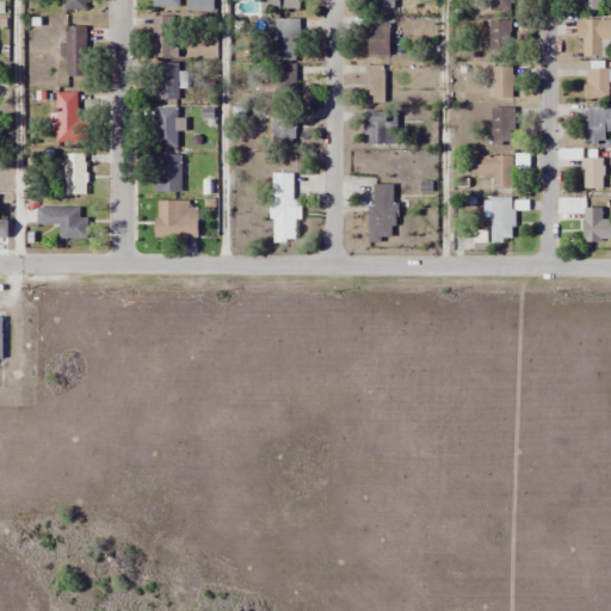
[(85,0),(62,0),(63,11),(86,11),(85,0)]
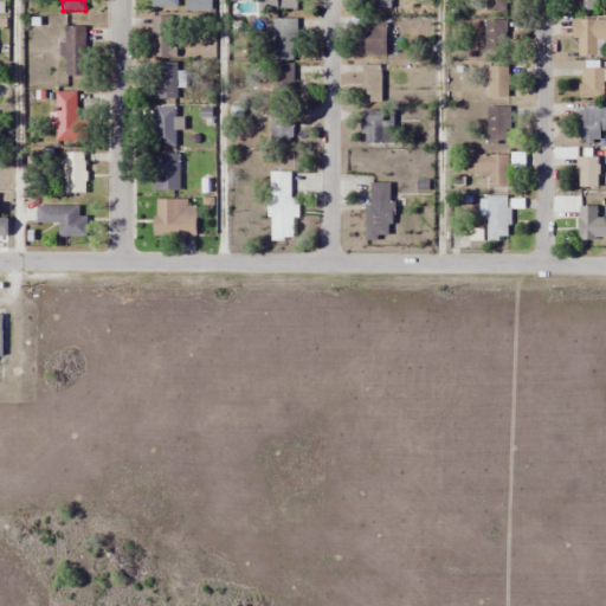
[(297,10),(296,0),(271,0),(271,10),(297,10)]
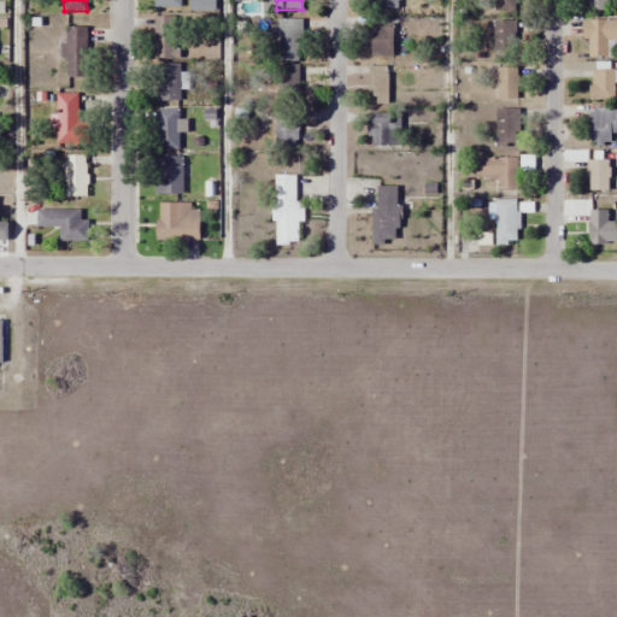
[(372,0),(372,10),(400,10),(400,0),(372,0)]
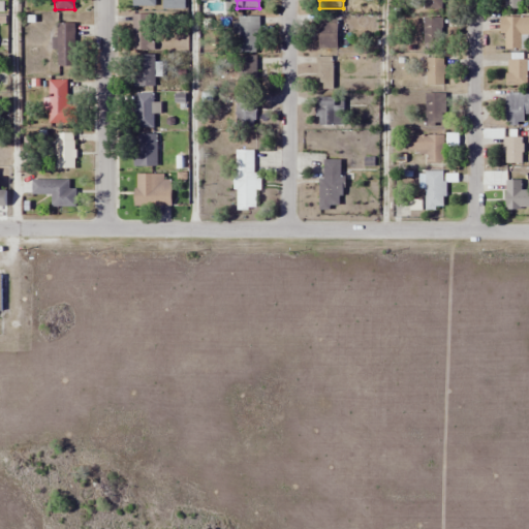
[(443,9),(442,0),(424,0),(424,9),(443,9)]
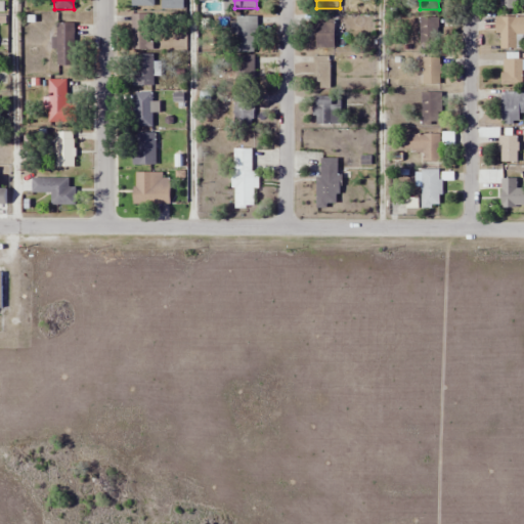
[(497,0),(498,9),(516,9),(516,0),(497,0)]
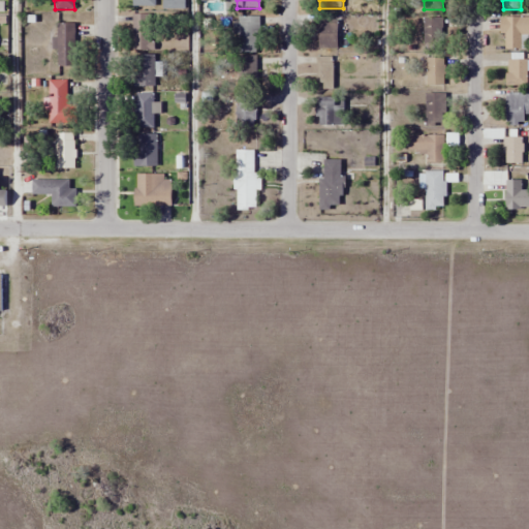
[(132,51),(152,51),(152,13),(132,13),(132,51)]
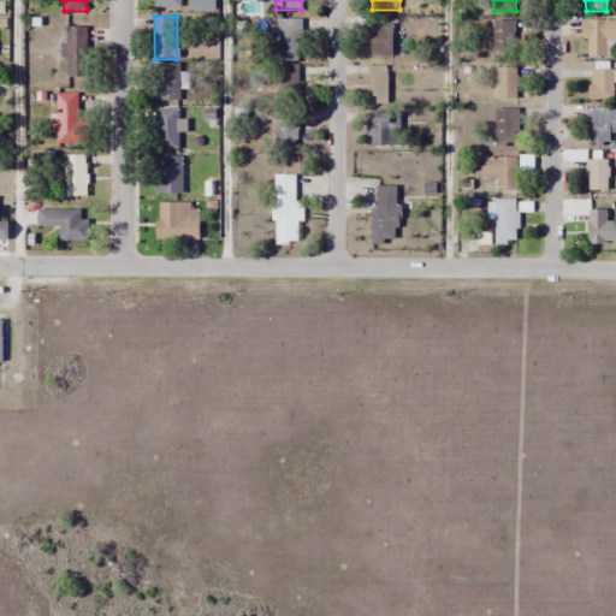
[(615,18),(582,19),(582,59),(606,59),(606,40),(615,40),(615,18)]
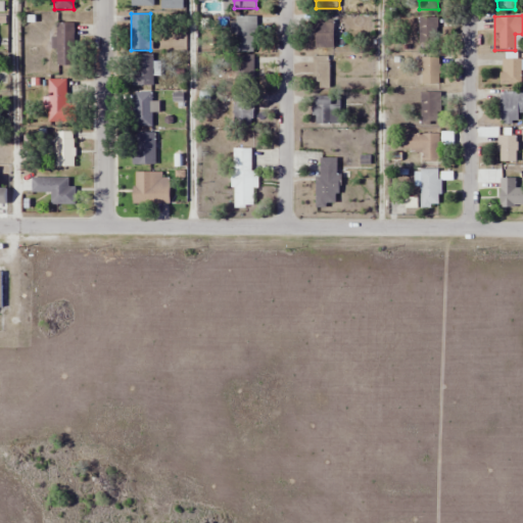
[(231,52),(254,52),(254,16),(231,16),(231,52)]
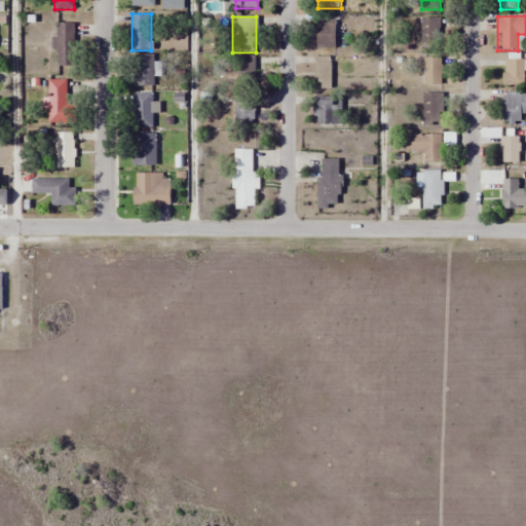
[(421,17),(421,49),(440,49),(440,17),(421,17)]
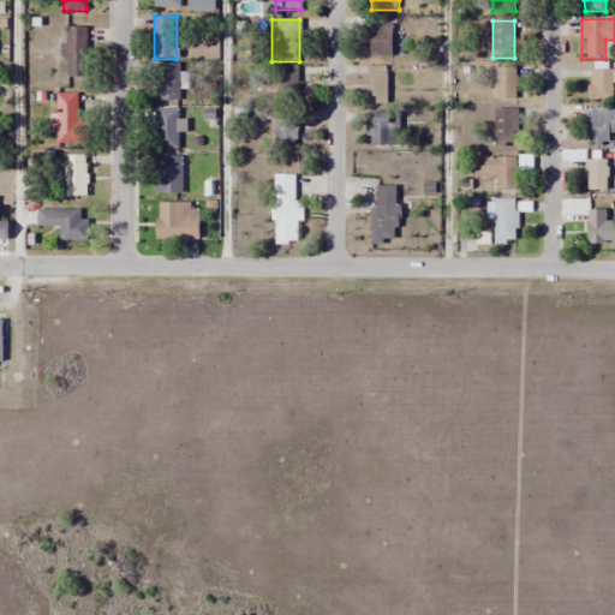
[(393,57),(393,23),(368,23),(368,57),(393,57)]
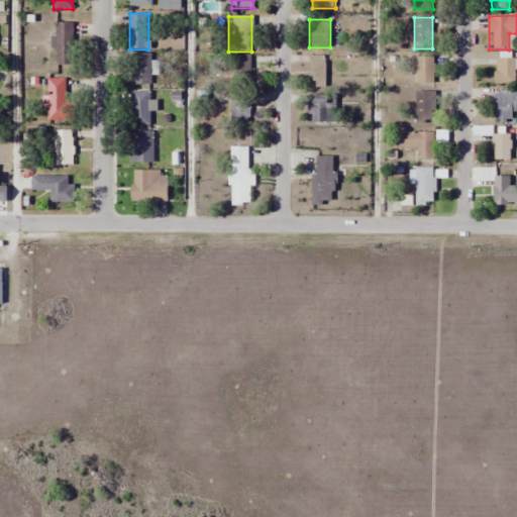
[(73,22),(56,23),(56,38),(38,38),(38,46),(54,46),(54,66),(74,66),(73,22)]
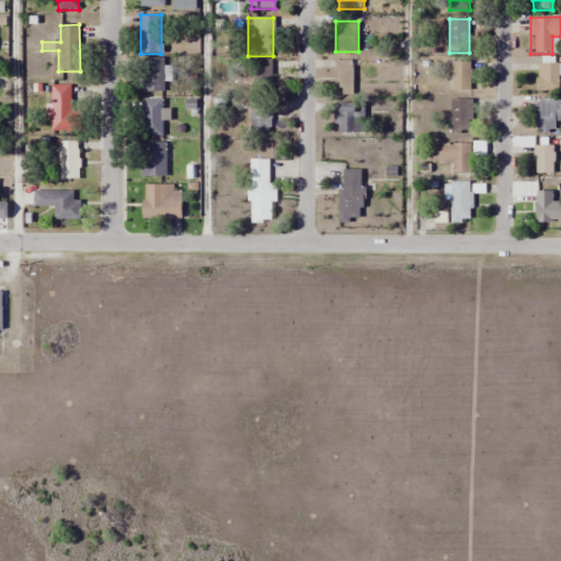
[(140,58),(140,92),(164,92),(164,58),(140,58)]
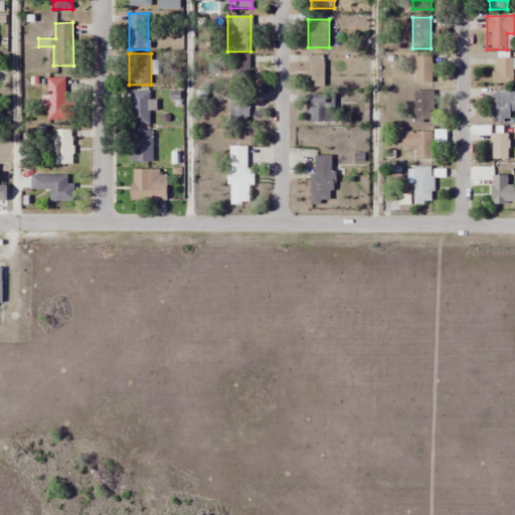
[(249,56),(230,56),(230,81),(249,81),(249,56)]
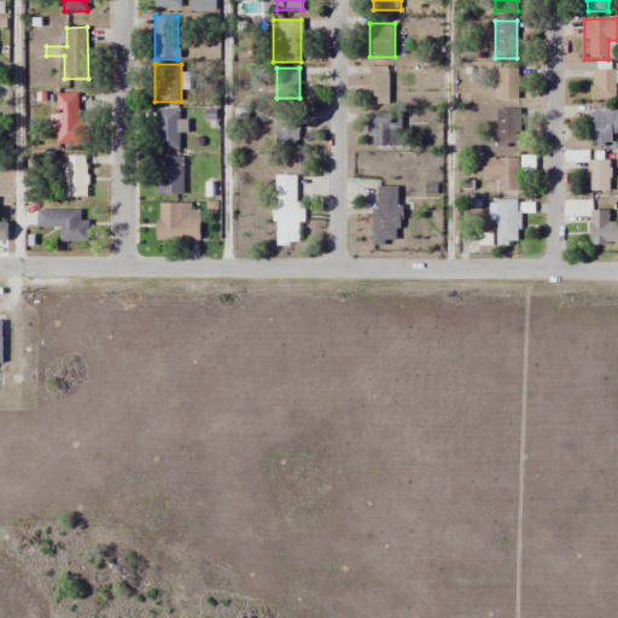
[(369,68),(371,105),(390,105),(389,68),(369,68)]
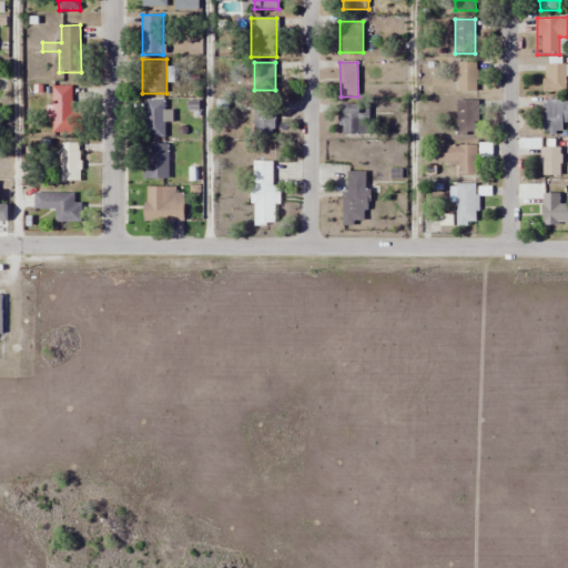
[(458,92),(476,92),(476,62),(458,62),(458,92)]
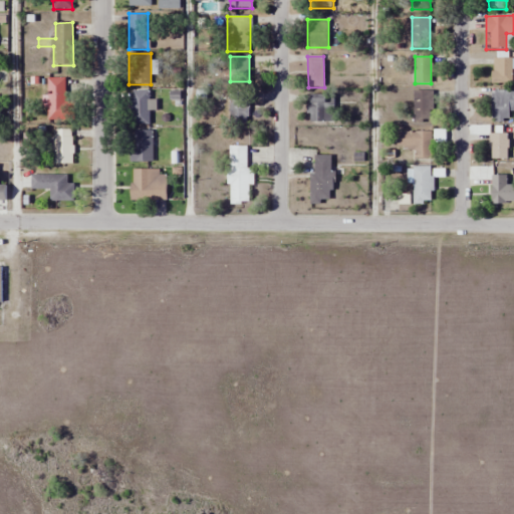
[(512,84),(512,58),(492,58),(492,83),(512,84)]
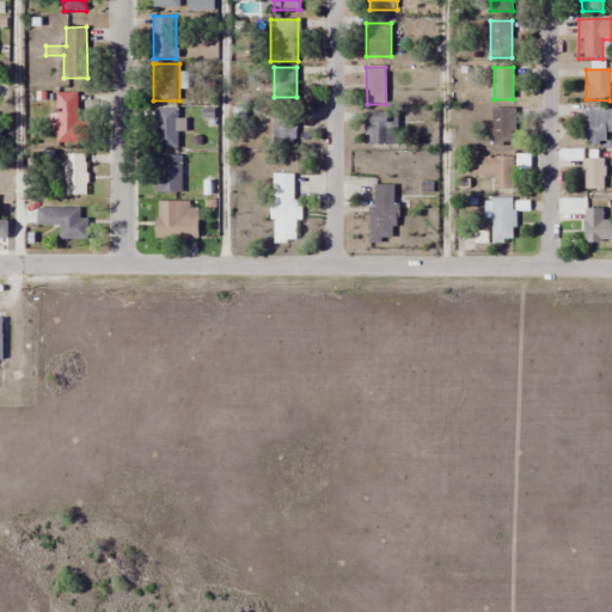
[(78,92),(57,92),(57,142),(78,142),(78,92)]
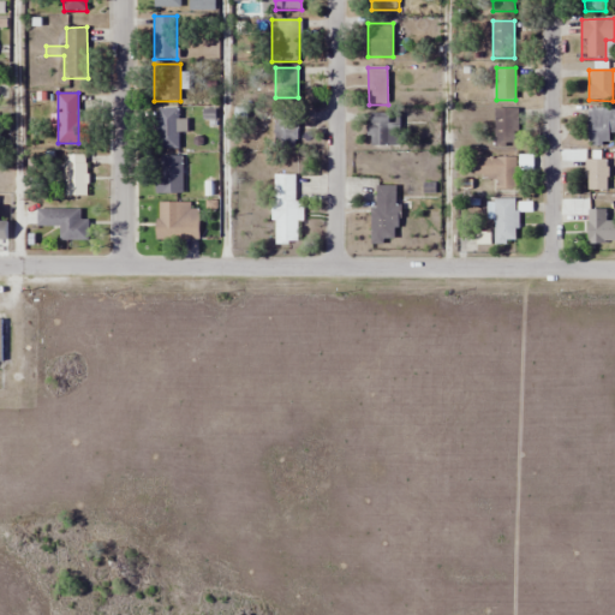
[(587,148),(608,148),(608,132),(614,132),(614,108),(587,109),(587,148)]
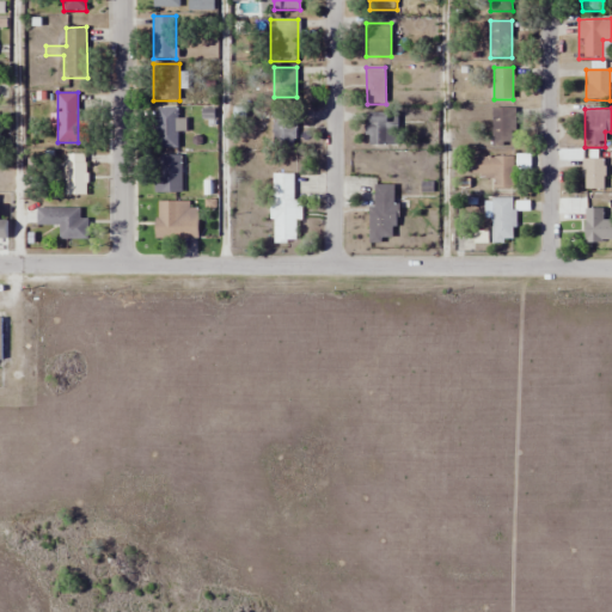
[(155,148),(177,148),(177,109),(155,109),(155,148)]
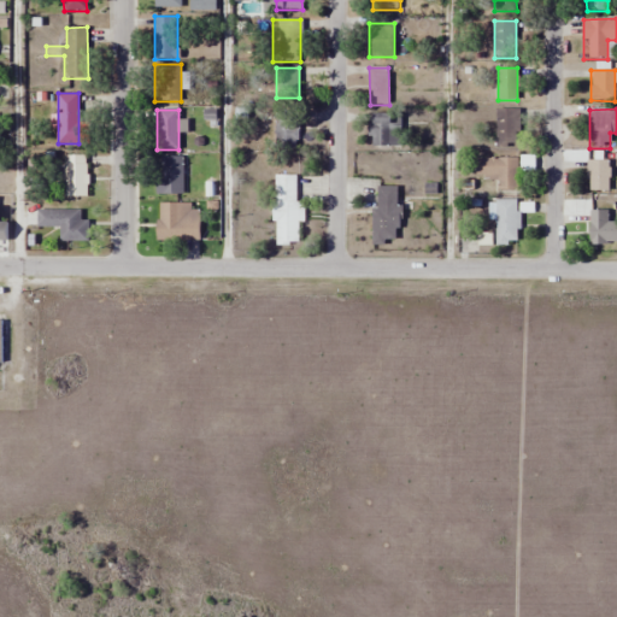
[(495,148),(519,148),(519,110),(495,110),(495,148)]
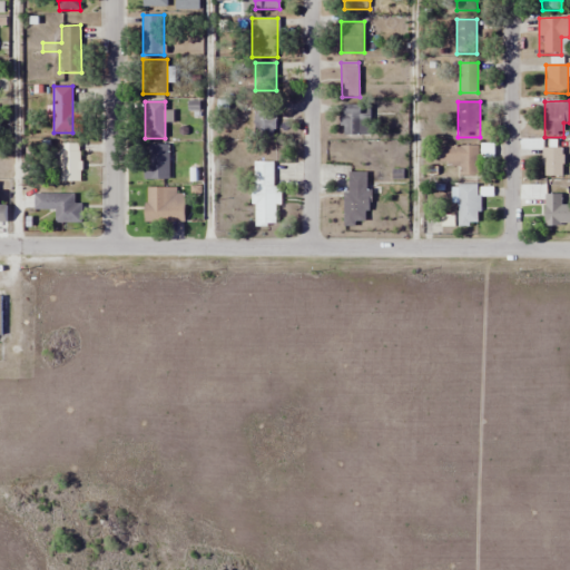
[(254,138),(275,138),(275,102),(254,102),(254,138)]
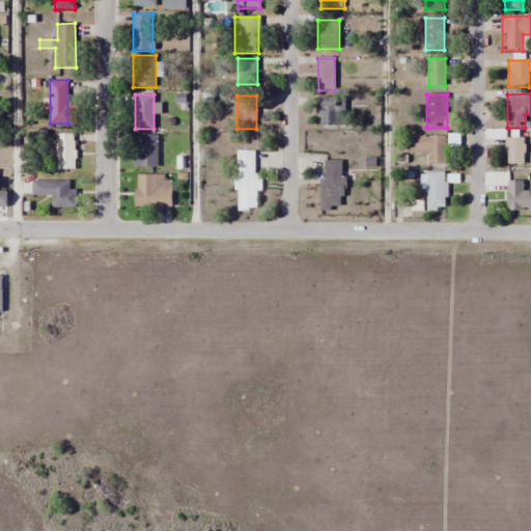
[(319,126),(343,126),(343,99),(319,99),(319,126)]
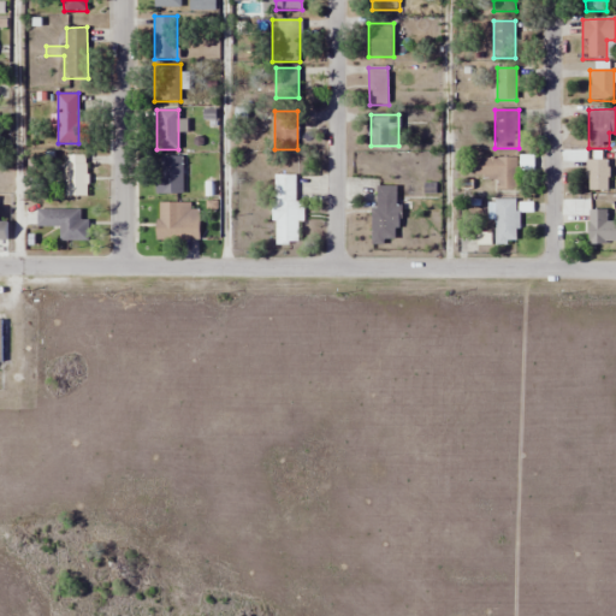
[(87,197),(87,155),(65,155),(65,197),(87,197)]
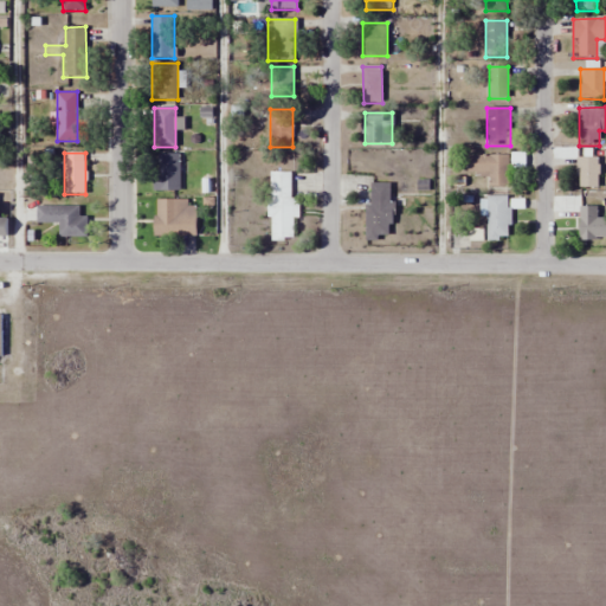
[(153,191),(180,191),(180,153),(153,153),(153,191)]
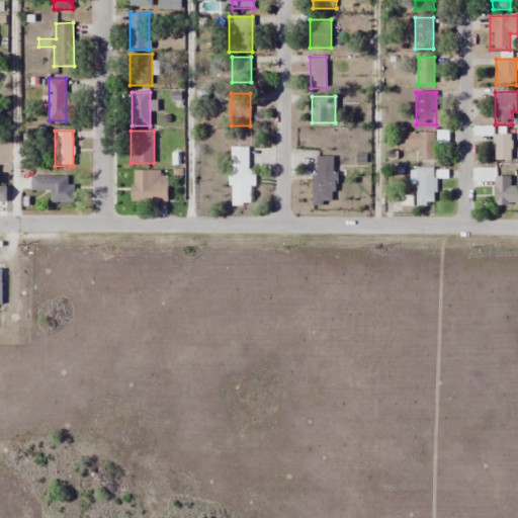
[(399,150),(418,150),(418,160),(435,160),(435,134),(399,134),(399,150)]
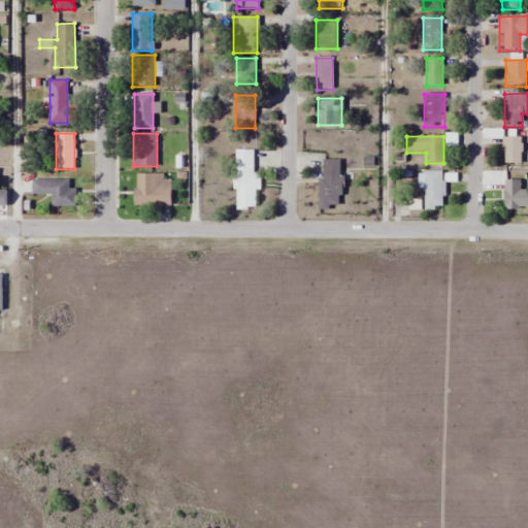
[(522,164),(522,137),(502,137),(502,164),(522,164)]
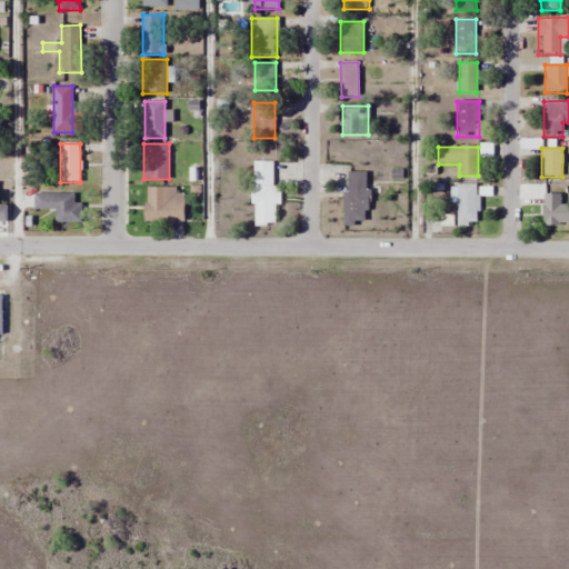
[(253,162),(253,227),(276,226),(276,161),(253,162)]
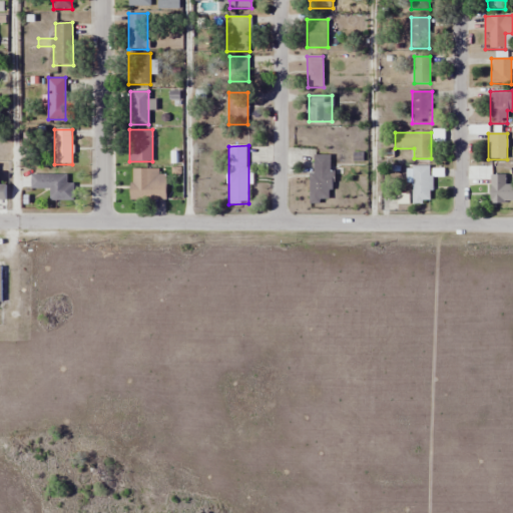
[(310,172),(310,204),(332,204),(332,155),(314,155),(314,172),(310,172)]
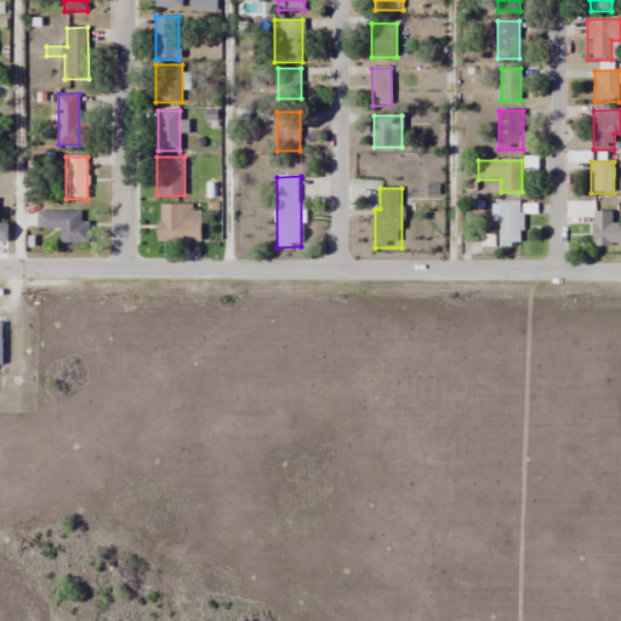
[(499,246),(522,246),(522,201),(499,201),(499,246)]
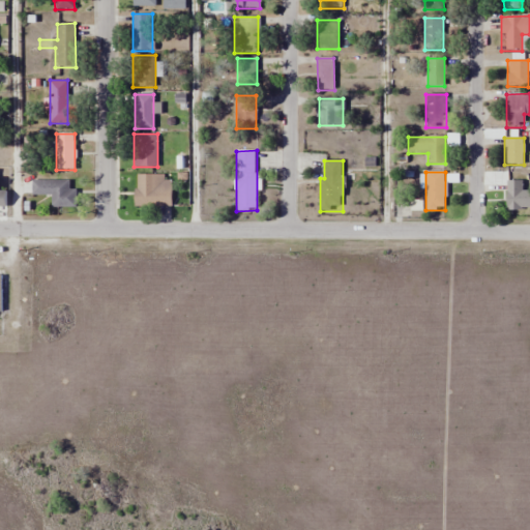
[(171,206),(171,174),(135,174),(135,206),(171,206)]
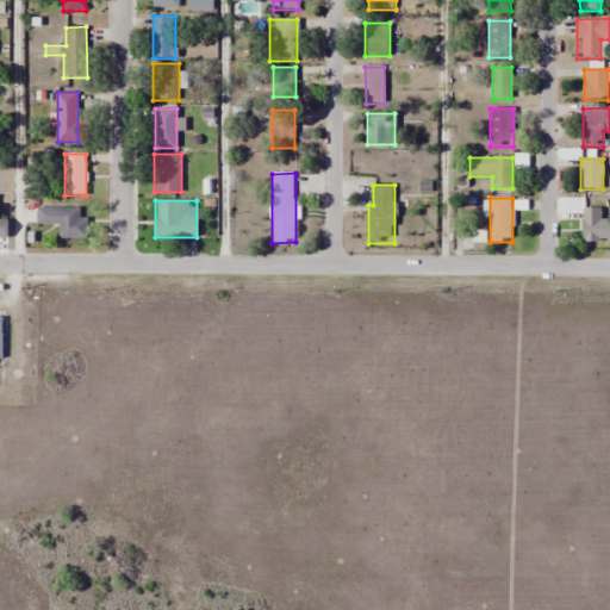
[(60,238),(86,238),(86,207),(36,207),(36,224),(60,224),(60,238)]
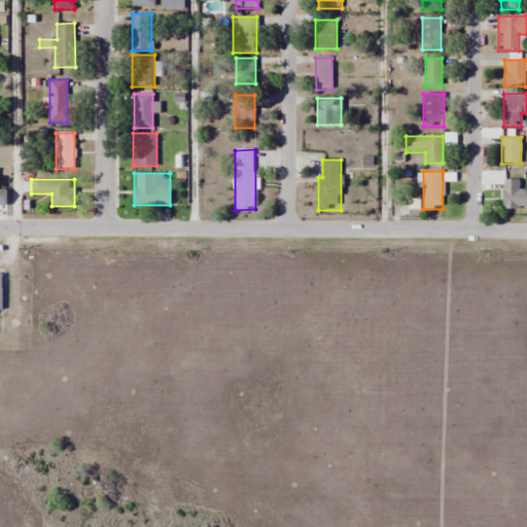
[(519,180),(504,180),(504,209),(526,208),(526,189),(519,189),(519,180)]
